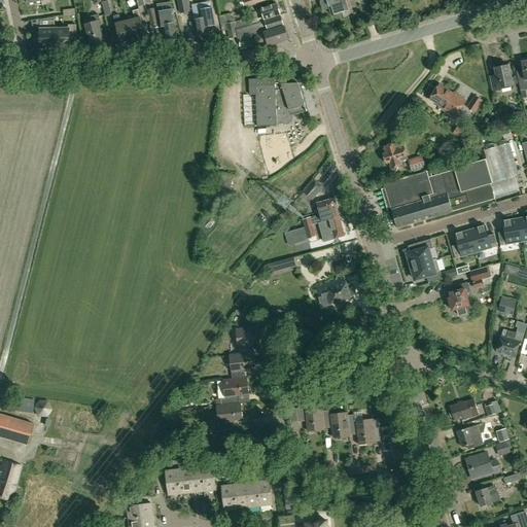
[(188,0),(178,0),(181,13),(191,12),(188,0)]
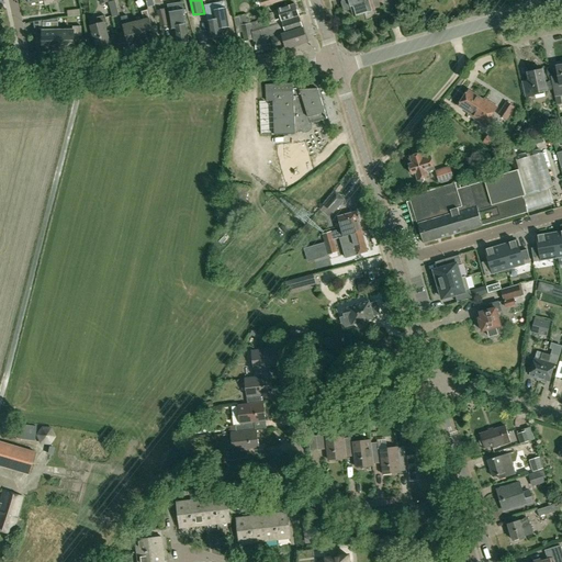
[(341,0),(341,2),(344,10),(346,11),(352,9),(355,17),(375,10),(372,1),(375,0),(341,0)]
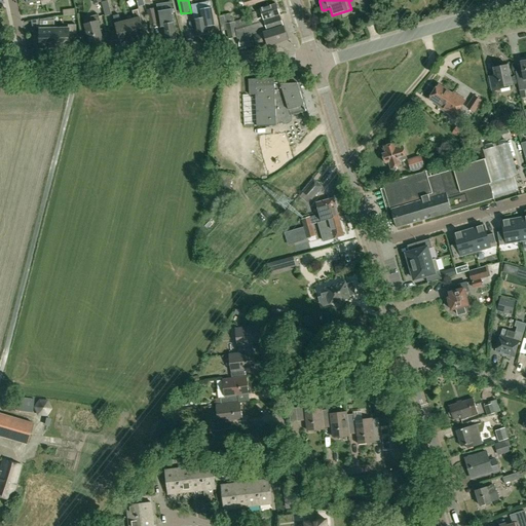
[(109,1),(102,2),(106,16),(112,14),(109,1)]
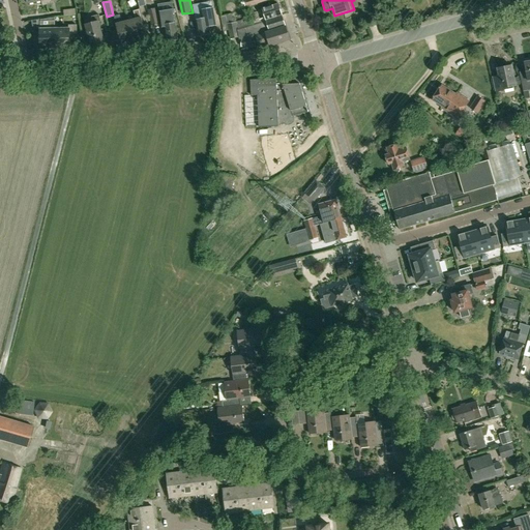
[(203,3),(193,5),(196,21),(195,21),(198,36),(212,34),(210,26),(217,25),(214,7),(204,9),(203,3)]
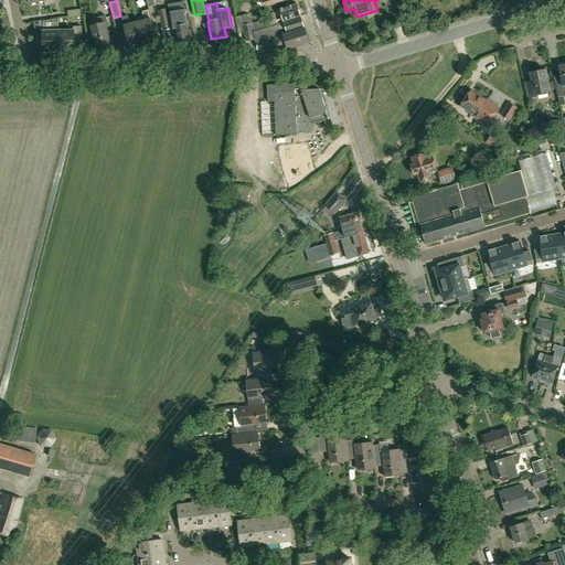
[(275,14),(268,17),(272,25),(277,23),(300,17),(297,4),(279,10),(283,19),(277,21),(275,14)]
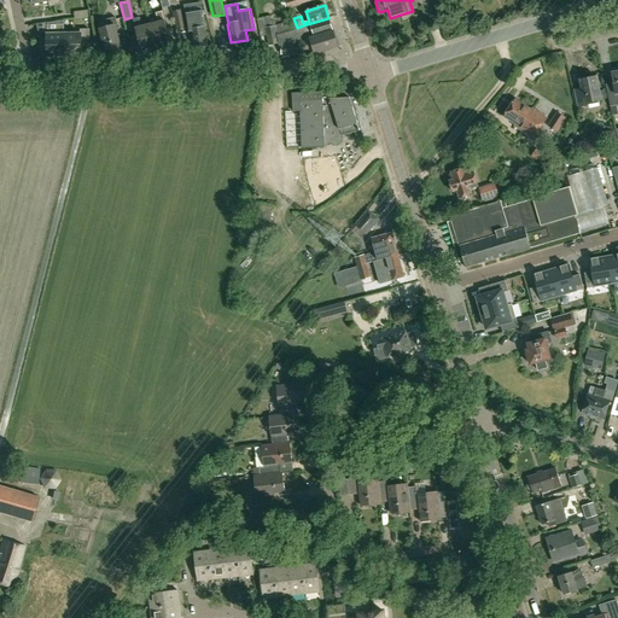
[(178,30),(187,28),(182,10),(173,12),(178,30)]
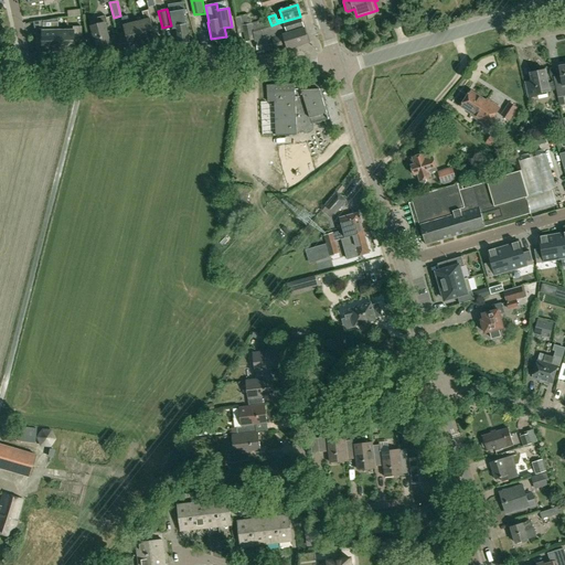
[(146,20),(138,22),(144,44),(157,41),(150,11),(144,12),(146,20)]
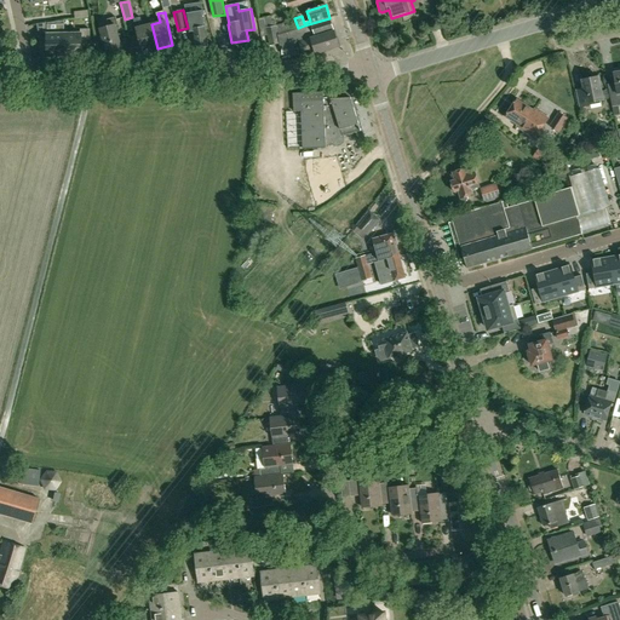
[(204,15),(187,17),(189,32),(193,32),(195,49),(208,46),(206,28),(205,28),(205,19),(204,15)]
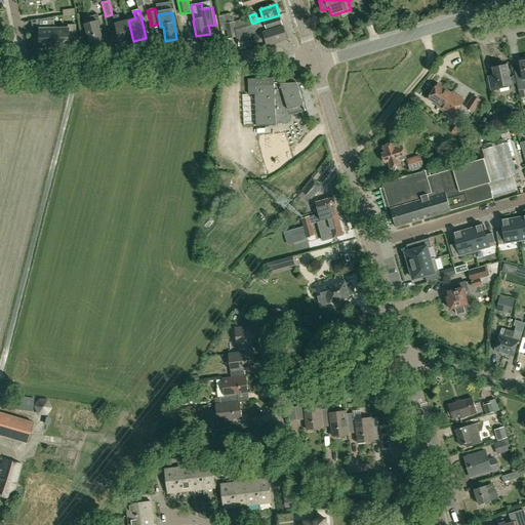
[(85,25),(91,45),(104,41),(98,22),(101,22),(98,14),(91,16),(93,23),(85,25)]
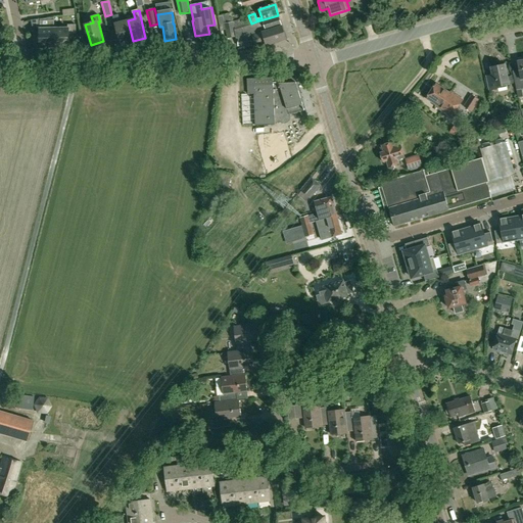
[(121,44),(133,41),(128,20),(122,22),(120,14),(113,16),(121,44)]
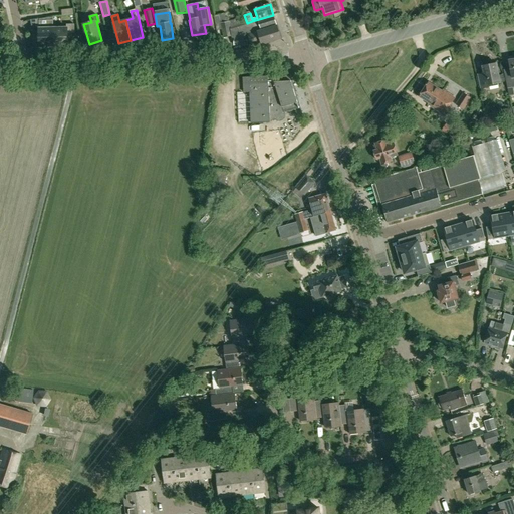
[(215,16),(214,16),(217,30),(218,30),(222,29),(222,31),(230,28),(241,25),(240,19),(230,21),(221,23),(221,19),(226,18),(225,14),(215,16)]
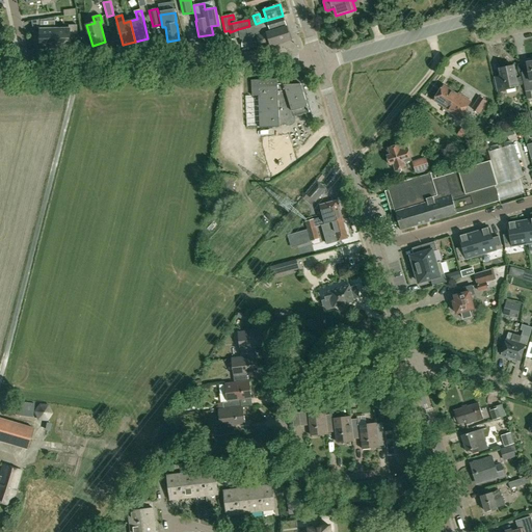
[(238,29),(230,32),(231,40),(240,38),(242,41),(242,47),(254,47),(260,46),(260,47),(262,47),(270,44),(271,47),(291,41),(287,26),(283,17),(283,16),(261,22),(256,24),(249,26),(238,29)]
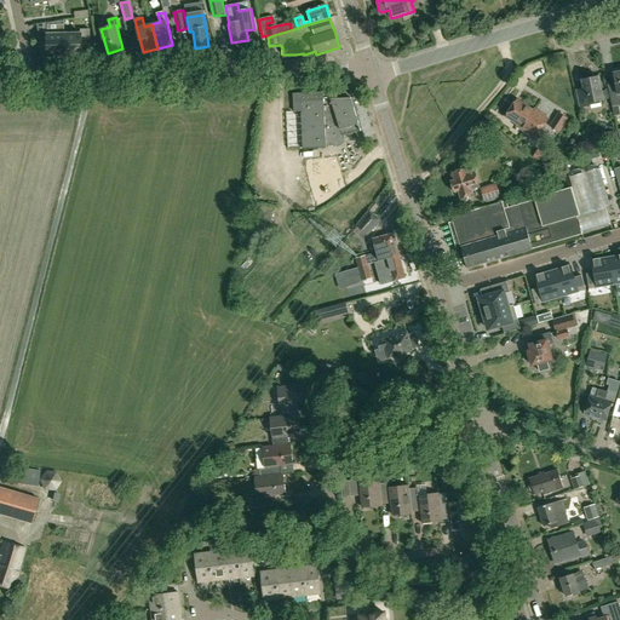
[(47,38),(45,38),(45,45),(47,45),(49,56),(57,56),(65,56),(64,34),(64,24),(56,24),(57,34),(47,34),(47,38)]
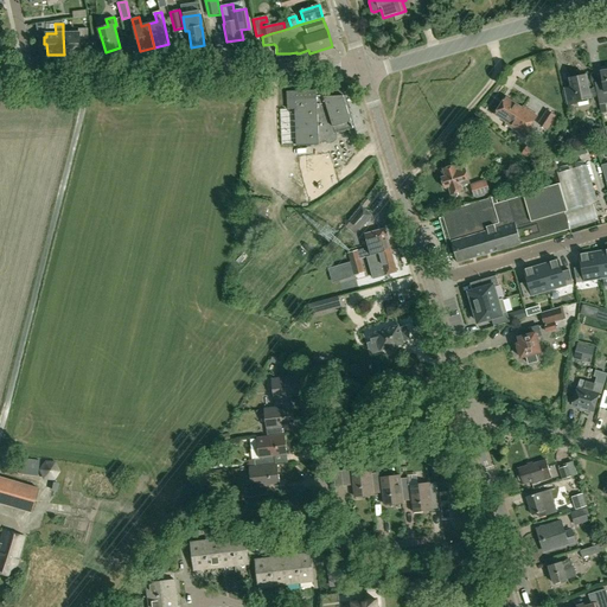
[(80,33),(63,33),(64,55),(71,55),(71,57),(78,57),(78,55),(81,55),(80,39),(88,39),(88,29),(78,29),(80,33)]
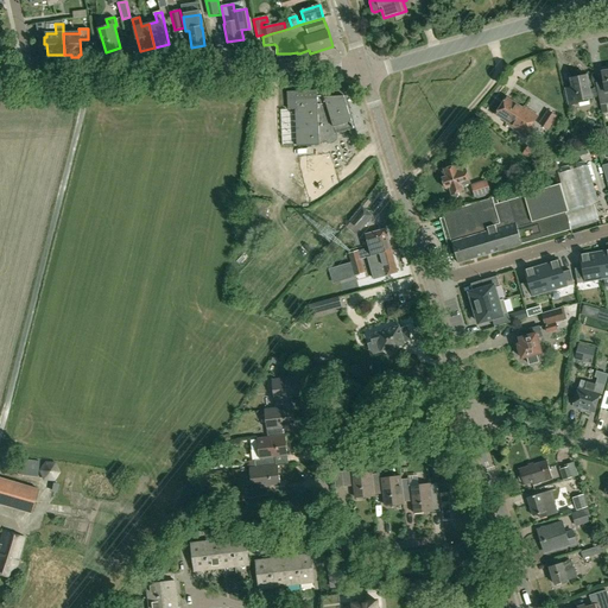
[(575,90),(568,92),(570,106),(591,101),(590,99),(593,97),(588,75),(572,78),(575,90)]
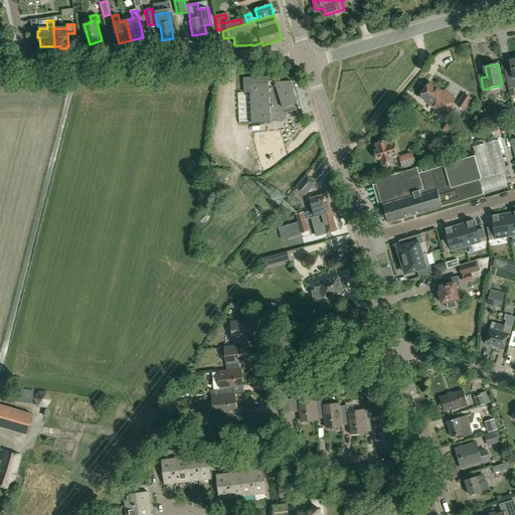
[(274,76),(243,78),(244,93),(250,93),(252,124),(272,123),(272,122),(273,122),(277,119),(278,120),(281,121),(283,121),(285,120),(286,118),(286,116),(286,114),(301,109),(292,80),(291,79),(289,78),(287,78),(285,78),(284,80),(284,82),(276,82),(274,76)]
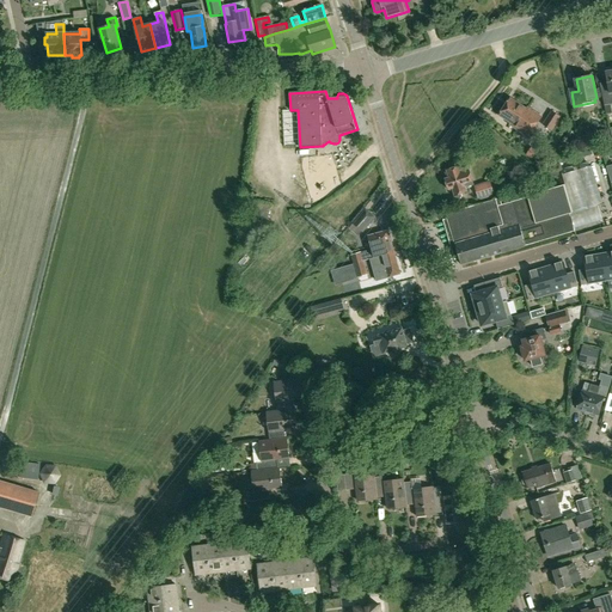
[(512,99),(506,106),(501,115),(512,122),(510,124),(528,136),(543,116),(528,106),(527,109),(512,99)]
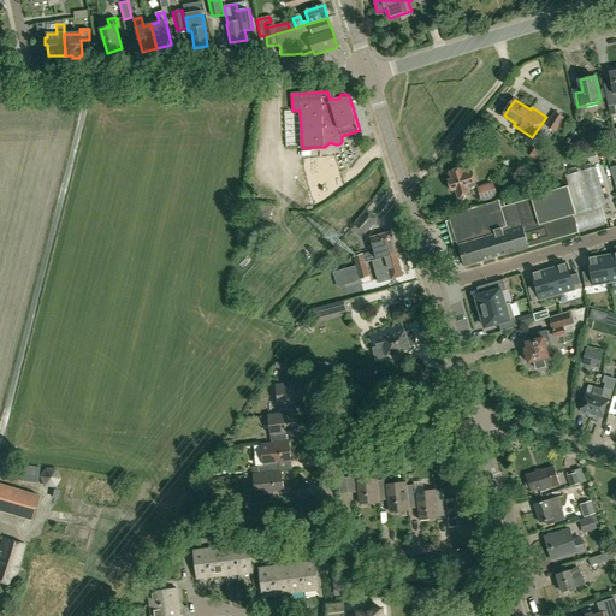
[(567,119),(566,118),(556,111),(546,125),(556,132),(562,123),(563,124),(567,119)]
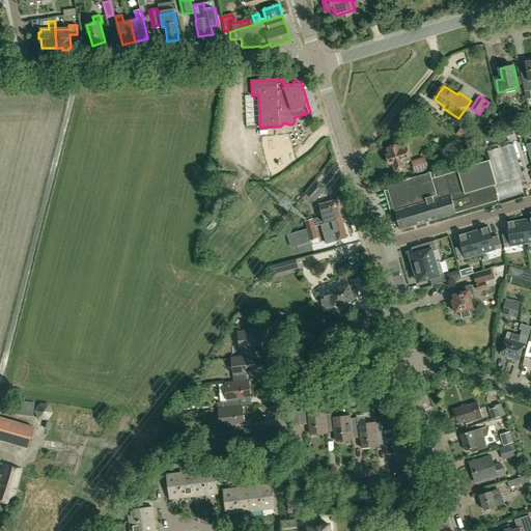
[(414,124),(403,115),(398,122),(409,131),(414,124)]
